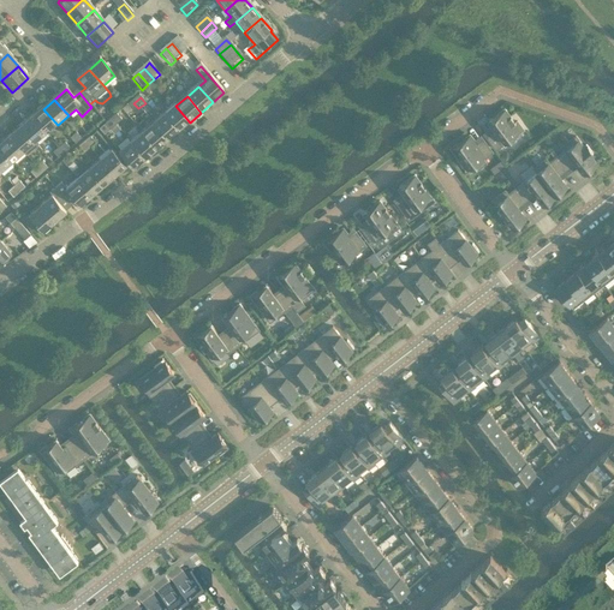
[(133,113),(138,108),(133,103),(129,107),(133,113)]
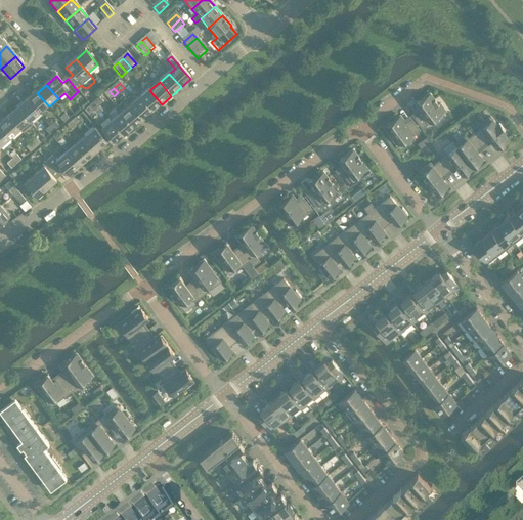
[(151,113),(162,104),(149,90),(140,98),(151,113)]
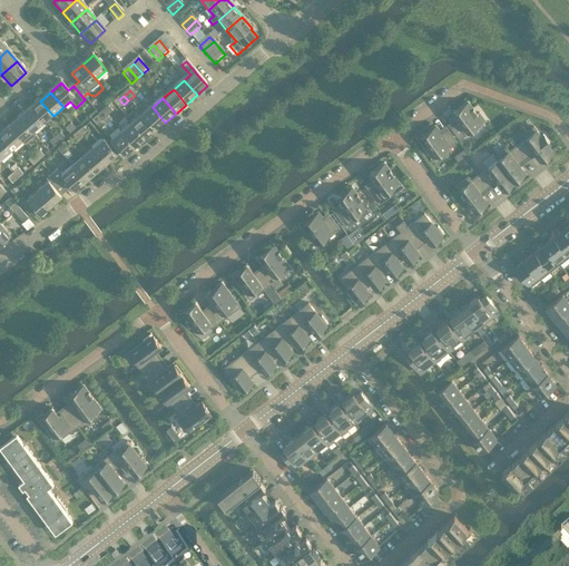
[(43,125),(54,116),(40,101),(30,110),(43,125)]
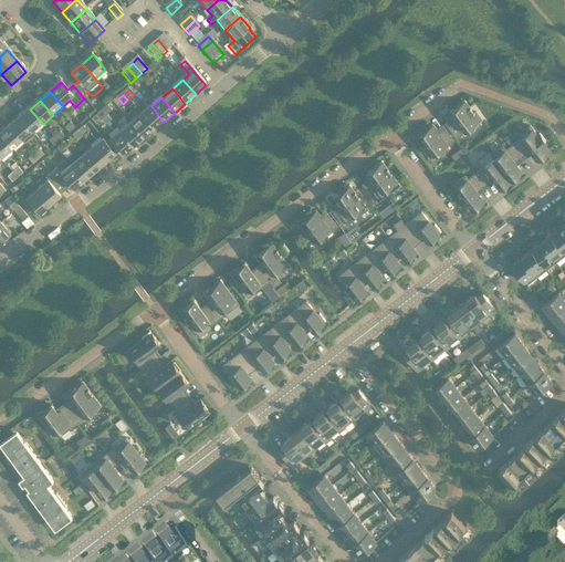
[(475,116),(466,104),(451,114),(458,122),(449,128),(458,141),(483,123),(478,115),(475,116)]
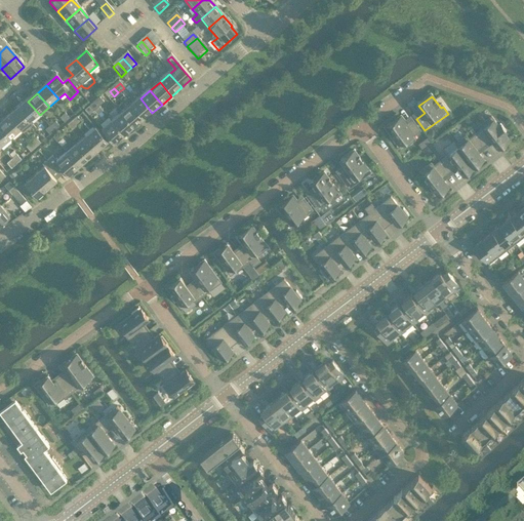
[(143,121),(152,113),(140,98),(130,107),(143,121)]
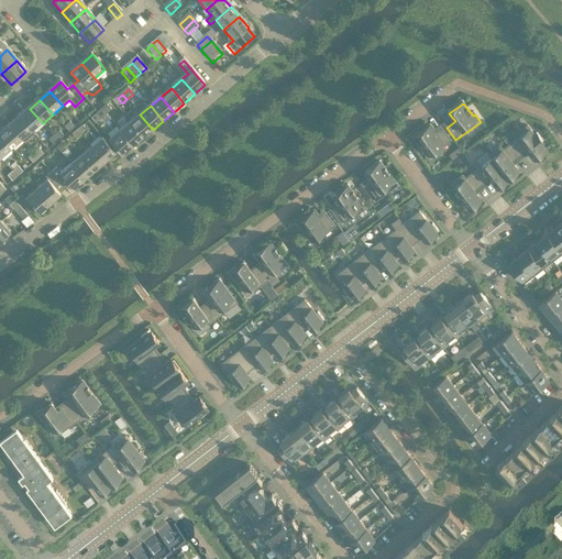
[(107,118),(112,112),(108,107),(102,112),(107,118)]
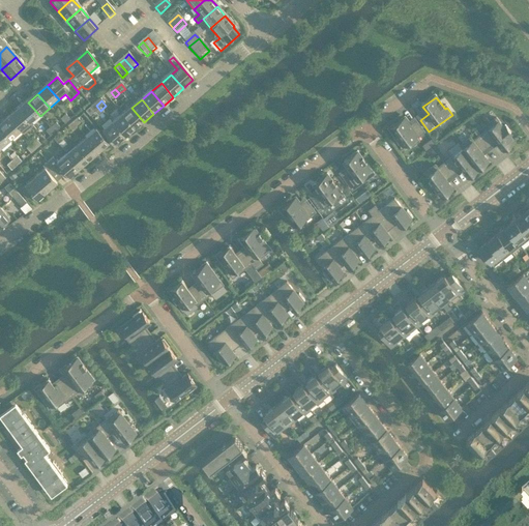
[(30,124),(40,116),(28,103),(19,111),(30,124)]
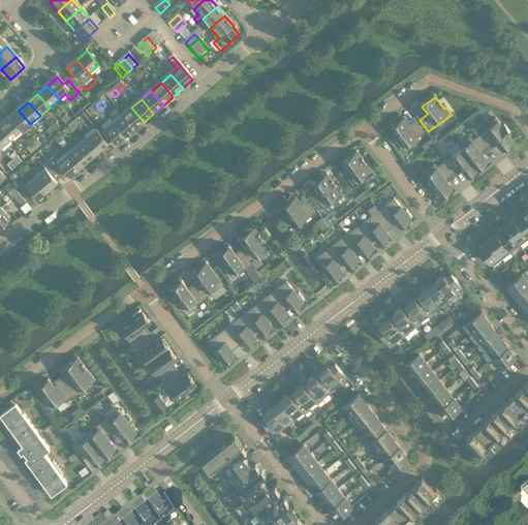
[(95,115),(100,111),(96,105),(91,110),(95,115)]
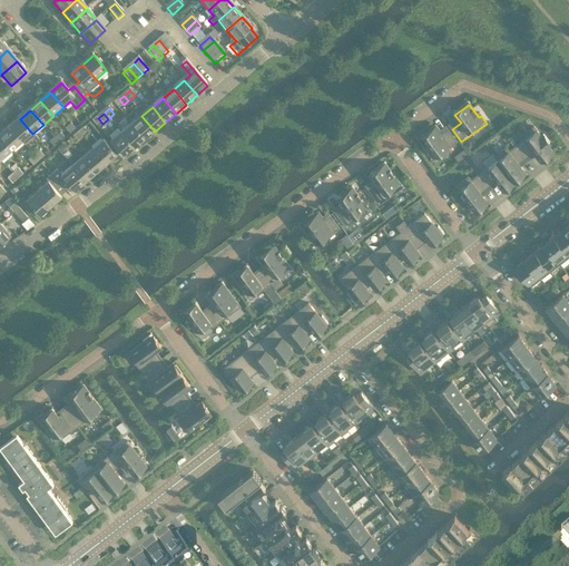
[(145,140),(155,132),(141,116),(131,125),(145,140)]
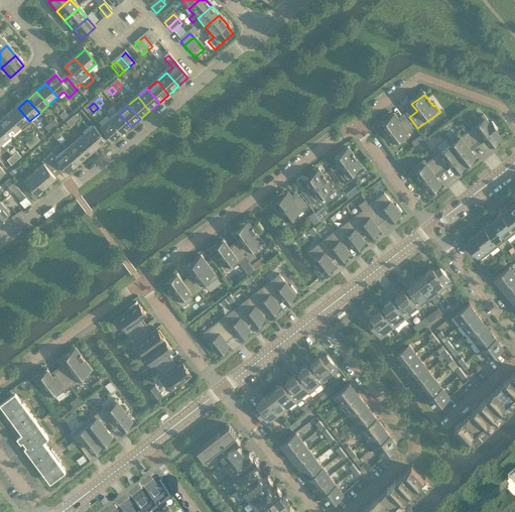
[(20,129),(29,121),(18,108),(8,116),(20,129)]
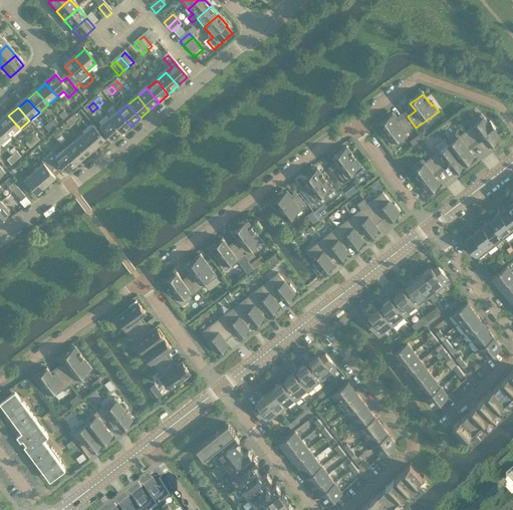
[(121,135),(131,126),(118,112),(109,121),(121,135)]
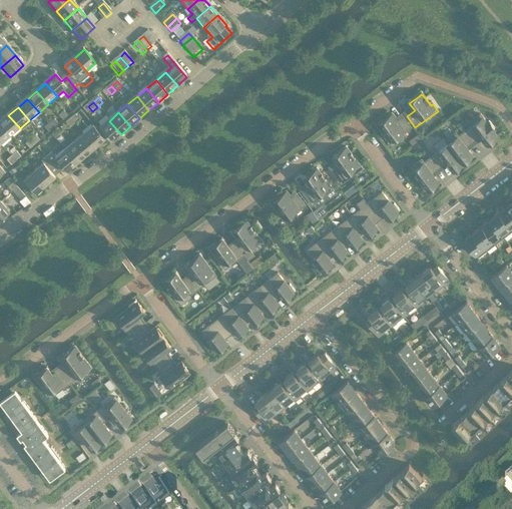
[(63,122),(68,118),(64,113),(59,117),(63,122)]
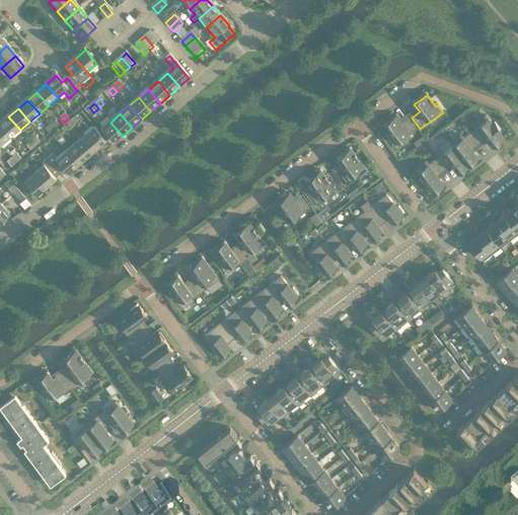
[(0,126),(10,139),(20,130),(8,117),(0,124),(0,126)]
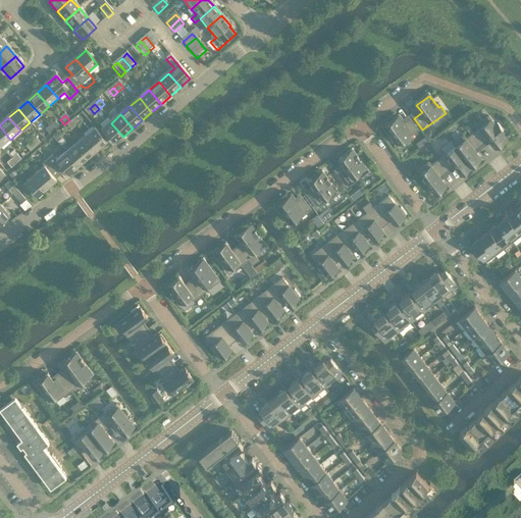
[(76,128),(82,123),(77,118),(71,123),(76,128)]
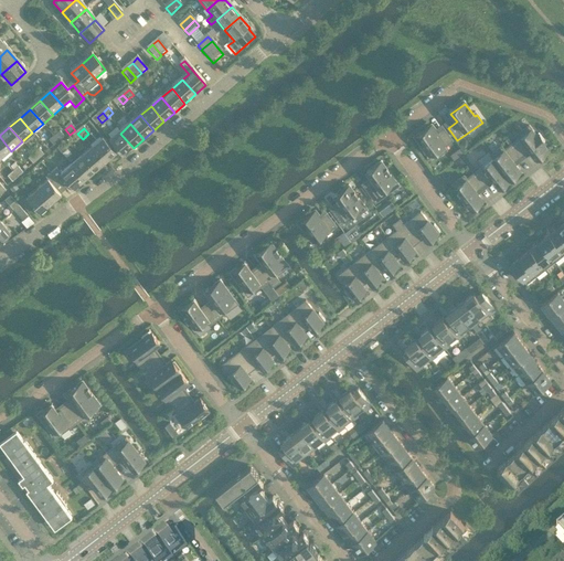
[(436,137),(431,129),(416,140),(431,160),(454,144),(445,130),(436,137)]
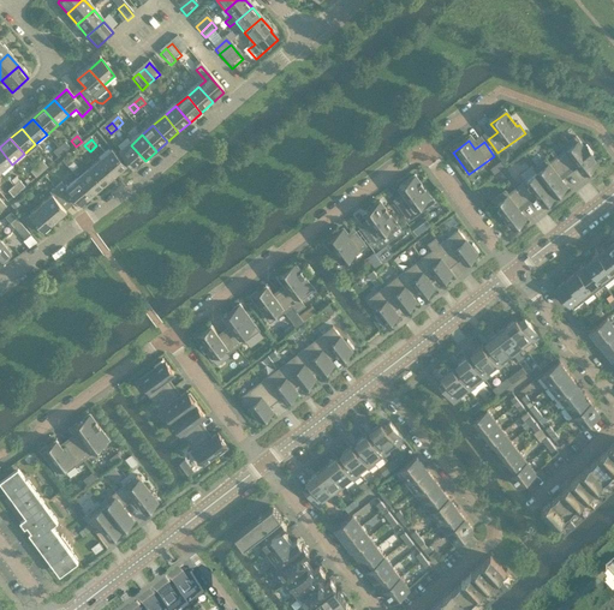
[(568,154),(560,161),(570,173),(578,166),(584,175),(597,166),(591,159),(594,157),(588,149),(585,150),(577,141),(565,150),(568,154)]
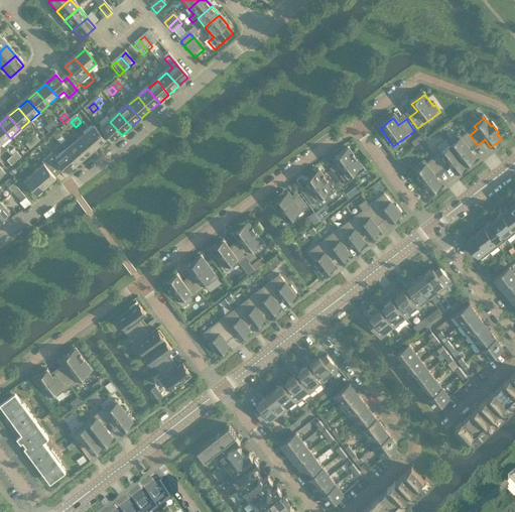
[(54,131),(59,127),(55,122),(50,126),(54,131)]
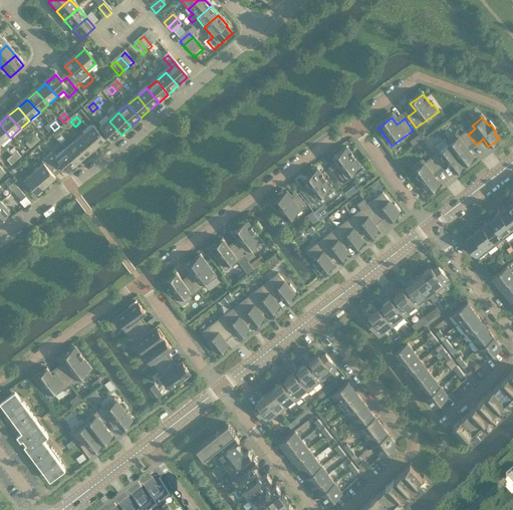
[(70,130),(75,126),(70,121),(66,125),(70,130)]
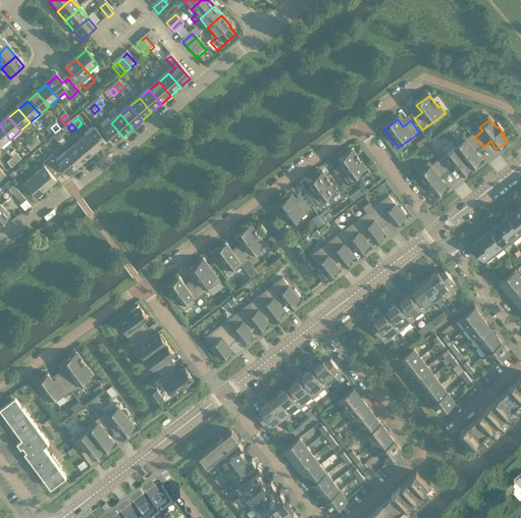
[(113,145),(123,137),(111,123),(101,132),(113,145)]
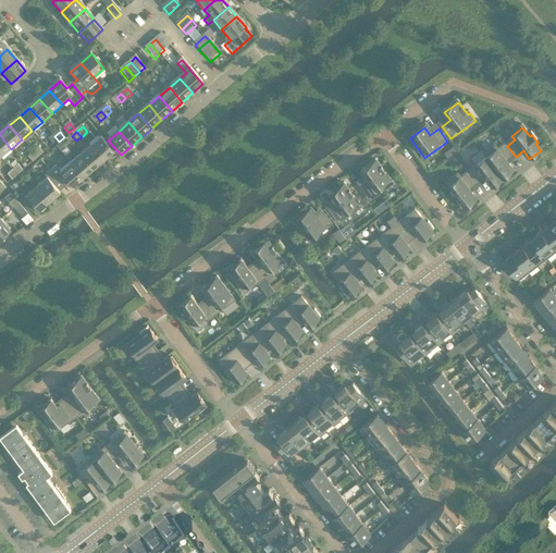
[(0,156),(1,158),(11,149),(0,135),(0,156)]
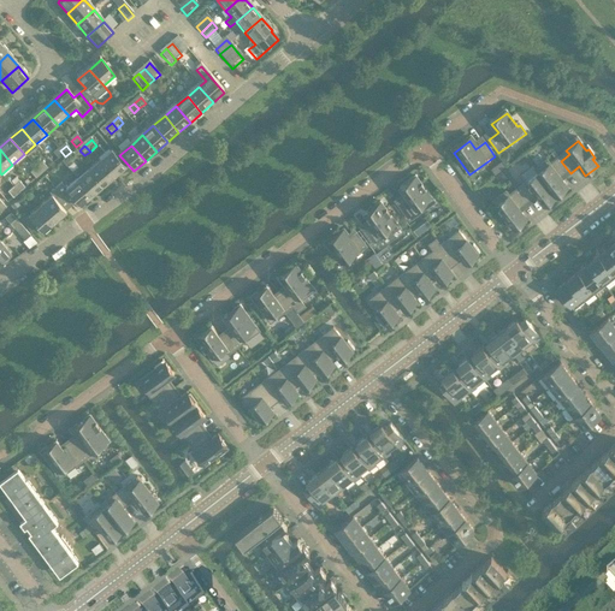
[(59,161),(65,156),(60,150),(54,155),(59,161)]
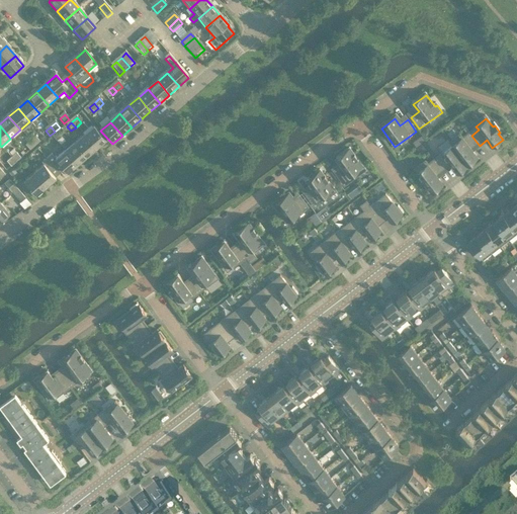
[(96,151),(105,143),(94,129),(84,137),(96,151)]
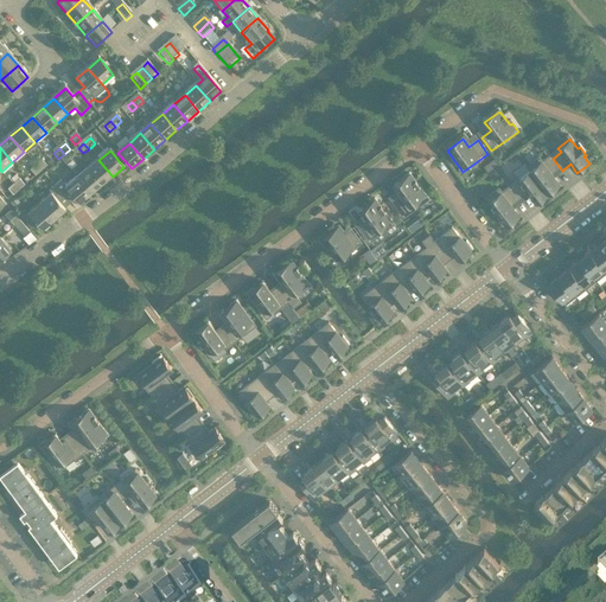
[(67,168),(74,162),(68,157),(62,162),(67,168)]
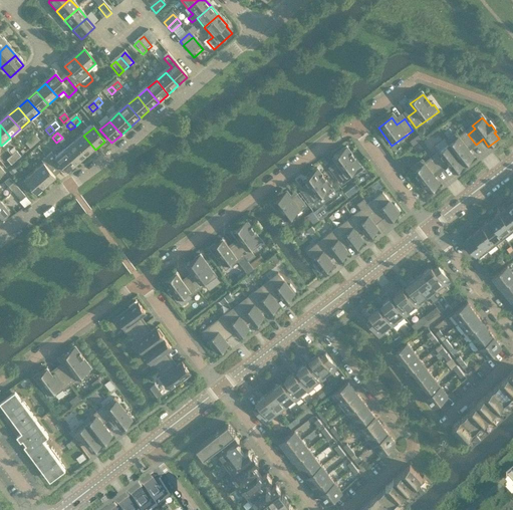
[(448,145),(450,148),(464,165),(474,158),(468,151),(476,145),(468,135),(460,141),(457,137),(448,145)]
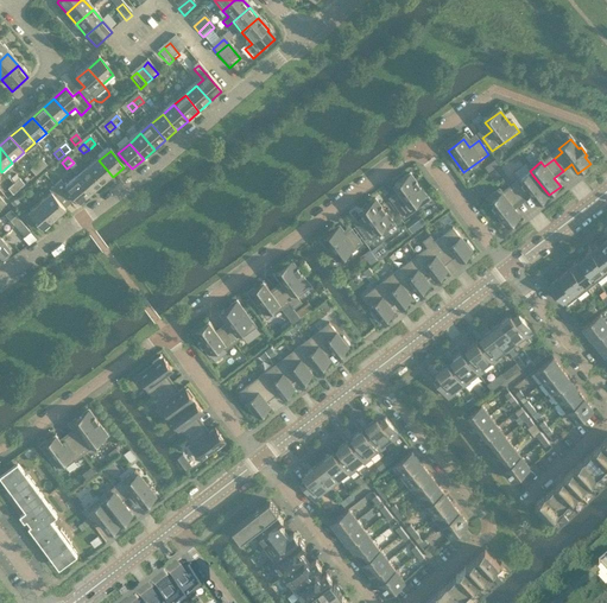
[(101,186),(113,177),(99,160),(88,170),(101,186)]
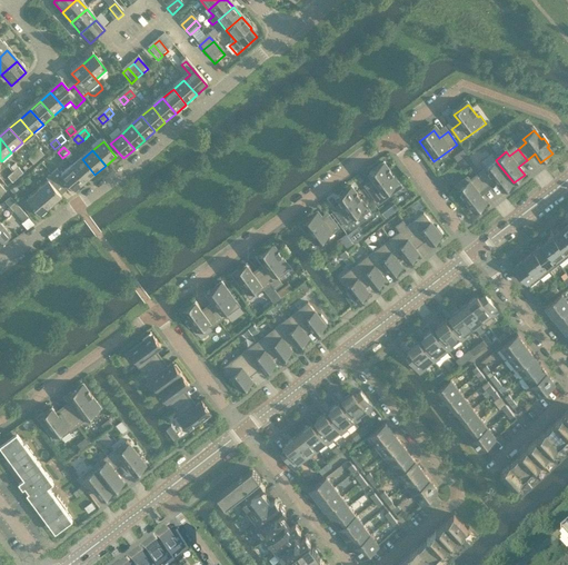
[(39,162),(45,158),(40,152),(35,157),(39,162)]
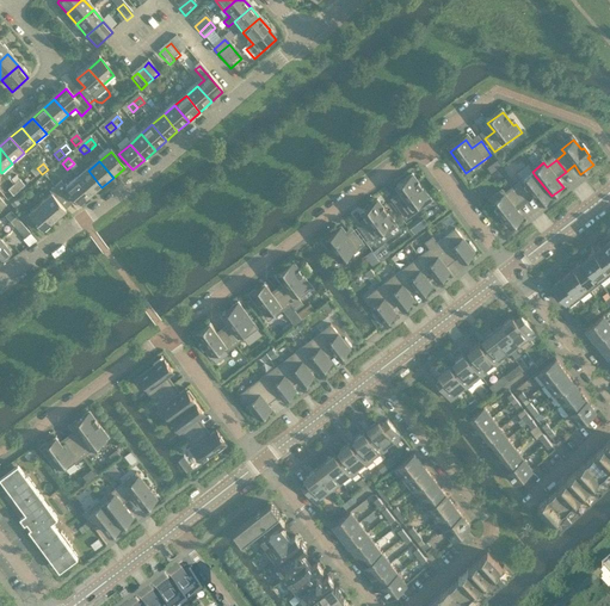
[(36,180),(42,174),(37,168),(31,174),(36,180)]
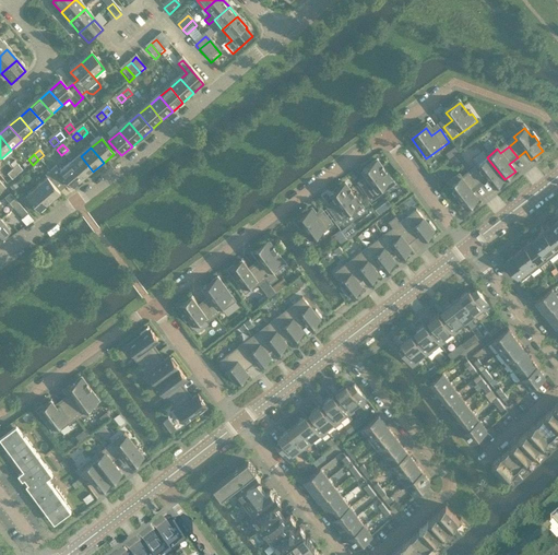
[(83,180),(93,172),(81,156),(70,166),(83,180)]
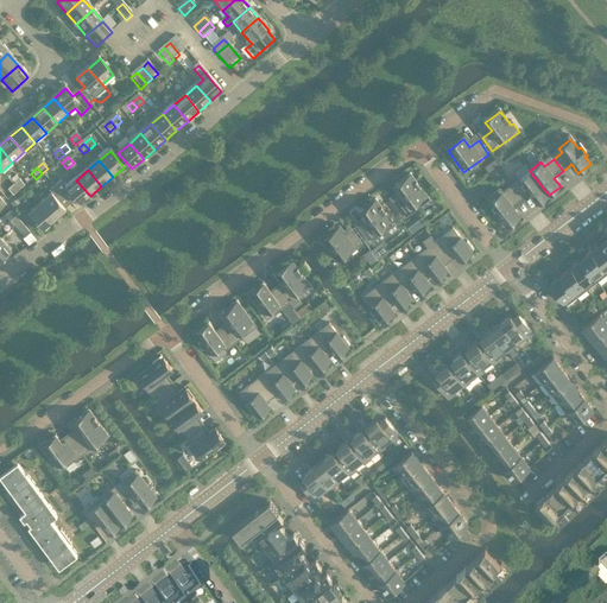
[(532,175),(513,190),(522,202),(531,196),(537,204),(549,195),(532,175)]
